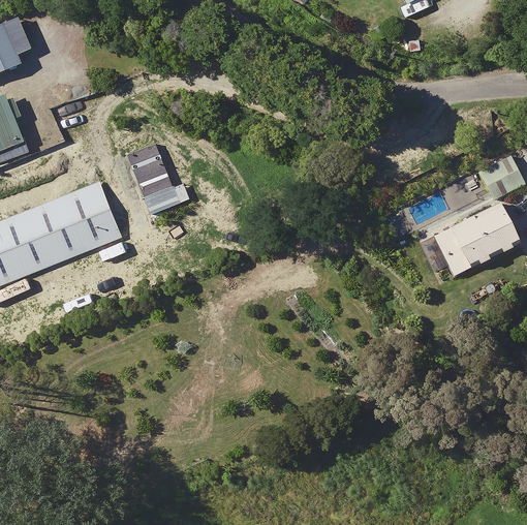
[(31,51),(21,23),(0,30),(0,78),(24,68),(19,55),(31,51)]
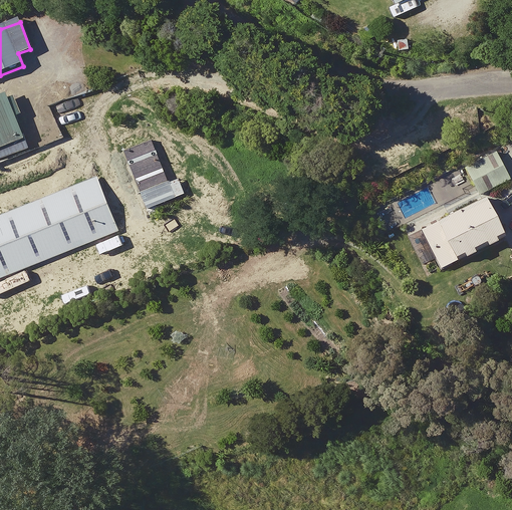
[(0,158),(28,148),(8,96),(0,99),(0,158)]
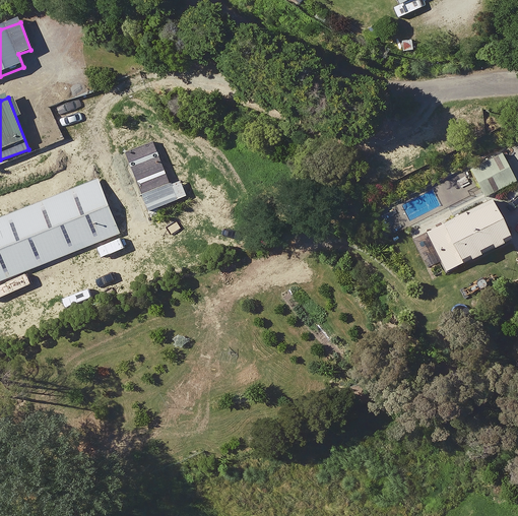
[(178,200),(141,113),(113,124),(149,212),(178,200)]
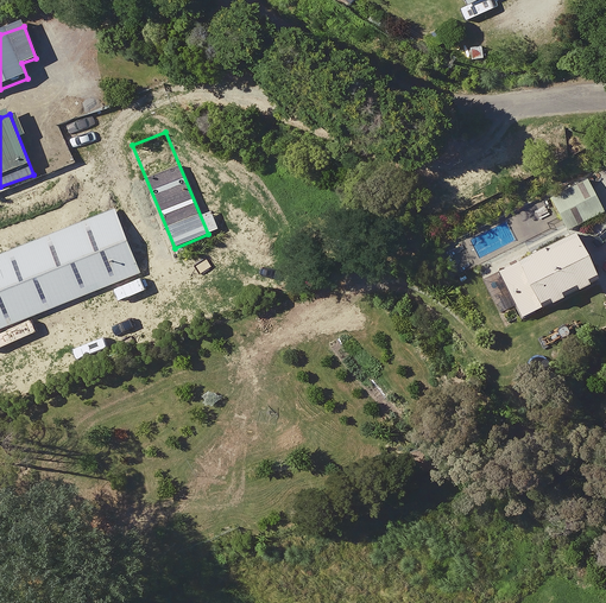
[(586,171),(547,188),(562,223),(601,207),(586,171)]
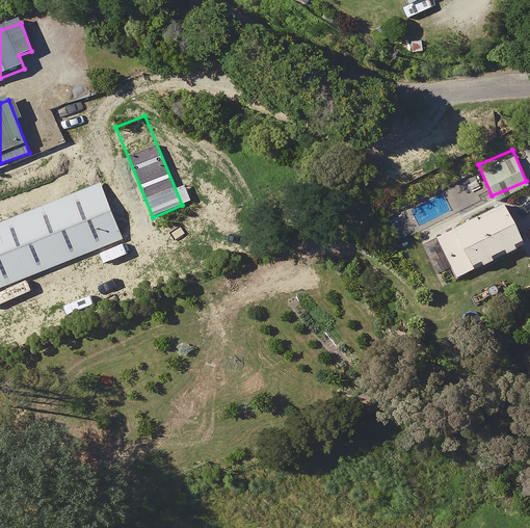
[(0,287),(123,239),(100,182),(0,221),(0,287)]
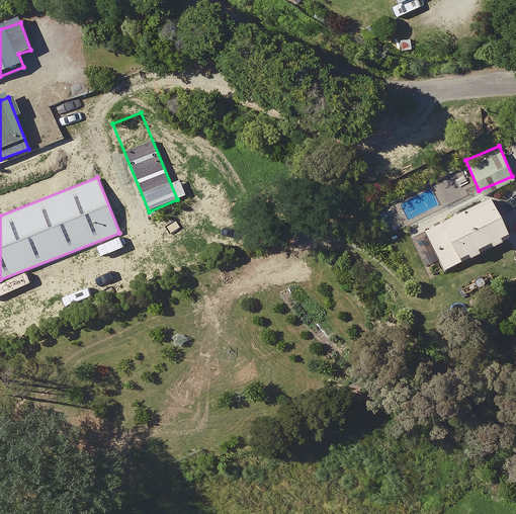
[(485,197),(457,213),(449,199),(420,216),(421,219),(412,224),(419,235),(422,234),(445,274),(508,239),(485,197)]
